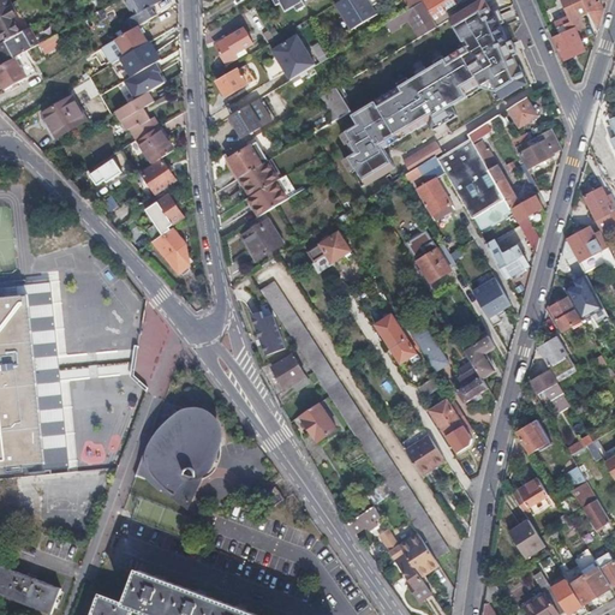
[(0,0),(0,43),(0,45),(11,39),(29,29),(23,17),(19,19),(9,0),(0,0)]
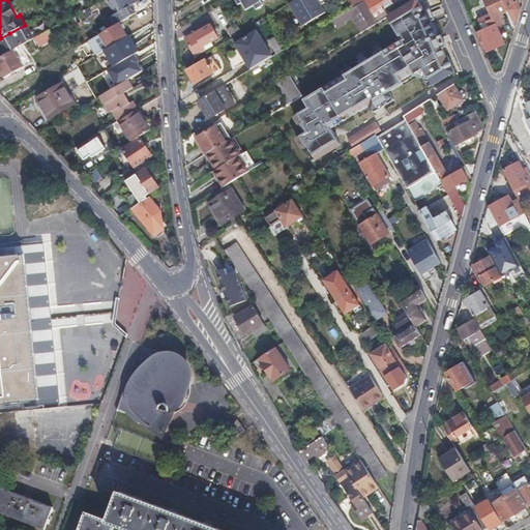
[(108,0),(115,11),(110,15),(116,25),(120,23),(136,12),(130,3),(135,0),(108,0)]
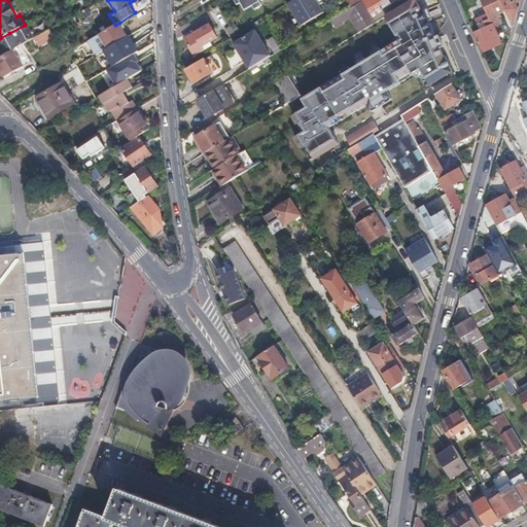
[(230,0),(234,5),(238,3),(243,12),(251,8),(253,11),(260,7),(257,1),(258,0),(260,0),(261,1),(262,0),(230,0)]
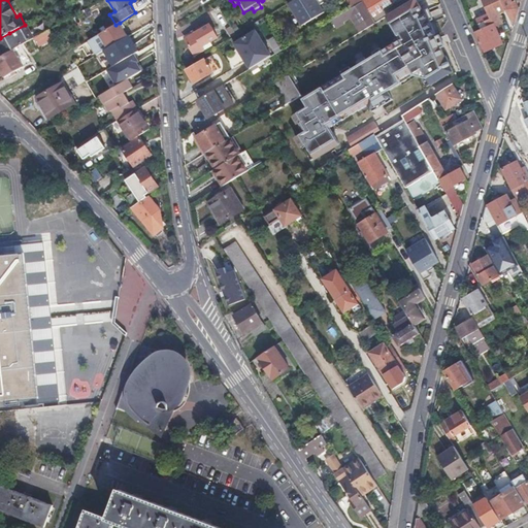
[(295,0),(290,4),(289,4),(301,26),(323,13),(320,6),(315,0),(295,0)]
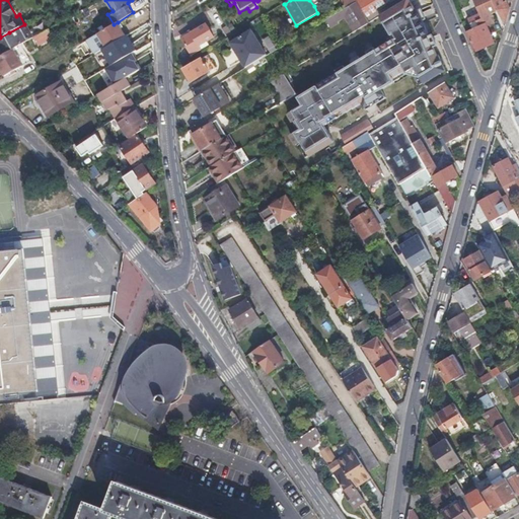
[(340,0),(346,8),(354,4),(358,1),(359,1),(358,0),(340,0)]
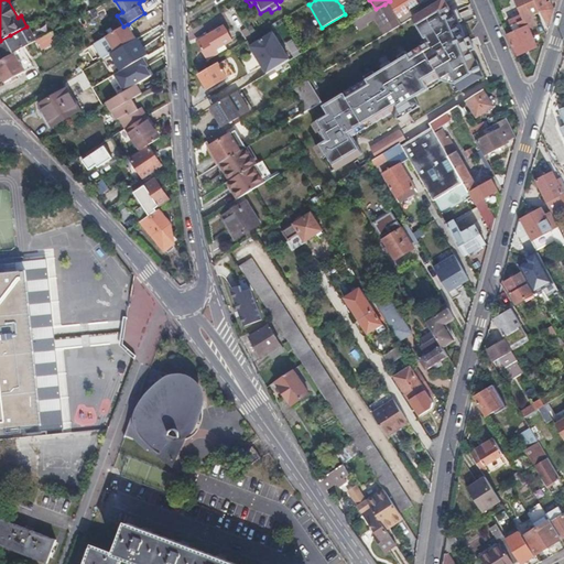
[(390,0),(401,17),(420,6),(415,0),(407,0),(405,1),(403,0),(390,0)]
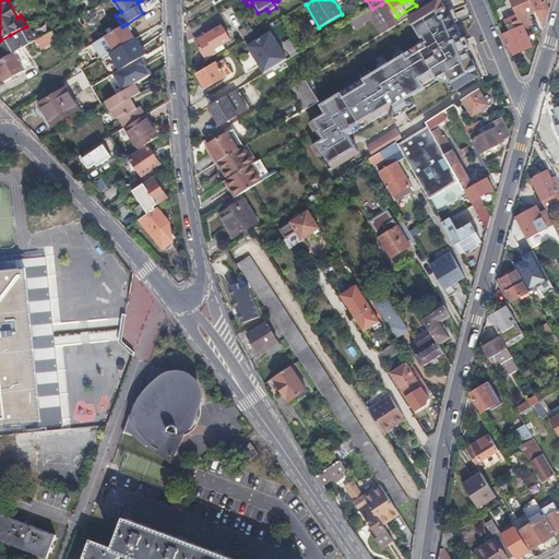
[(502,35),(511,55),(532,46),(524,28),(530,25),(518,0),(511,0),(518,15),(511,18),(513,23),(507,26),(509,33),(502,35)]
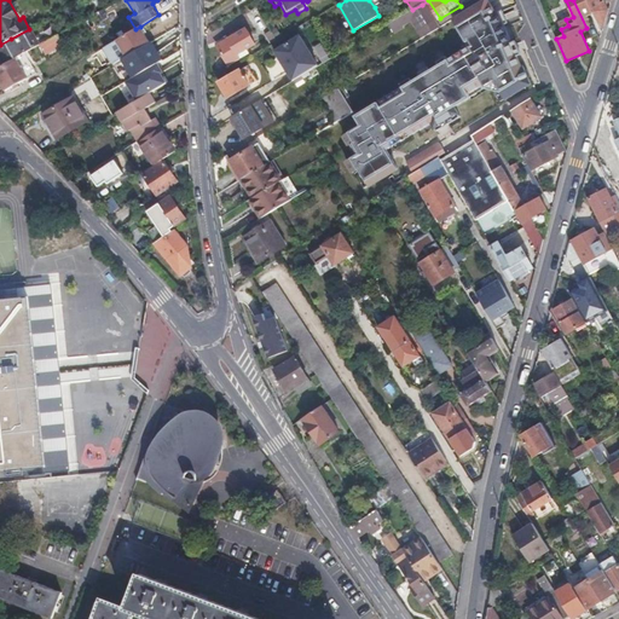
[(593,11),(588,0),(573,0),(586,28),(588,28),(585,22),(588,19),(585,15),(593,11)]
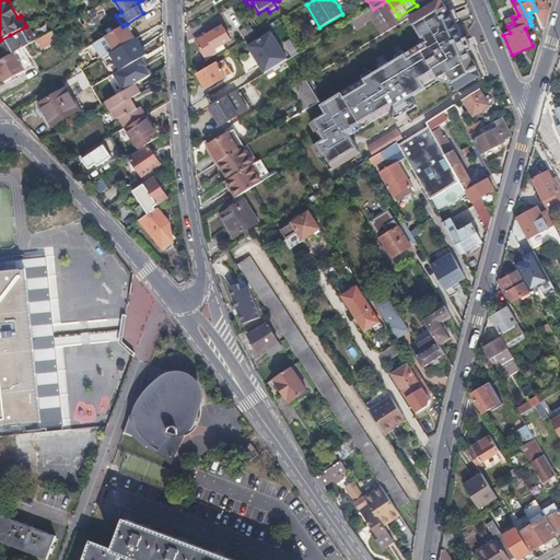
[(545,28),(550,9),(547,2),(543,4),(540,0),(532,0),(536,10),(545,28)]
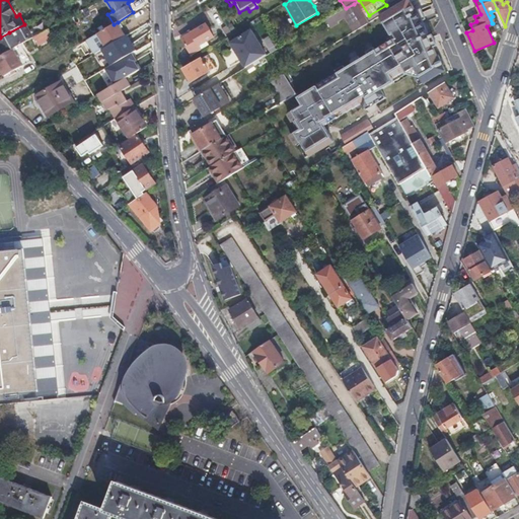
[(346,8),(345,9),(354,25),(367,17),(358,1),(354,4),(346,8)]
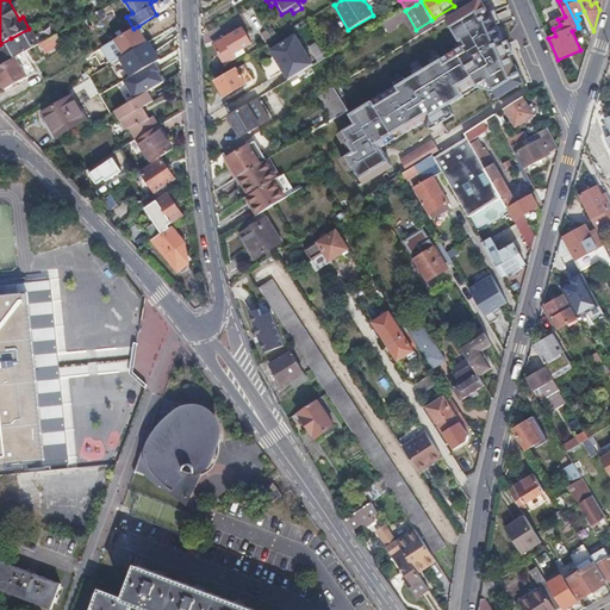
[(486,7),(452,25),(460,42),(462,39),(465,45),(397,86),(400,92),(375,106),(373,101),(350,114),(356,125),(343,131),(354,150),(347,156),(361,178),(387,161),(378,143),(428,113),(429,116),(477,87),(493,91),(511,80),(523,74),(486,7)]
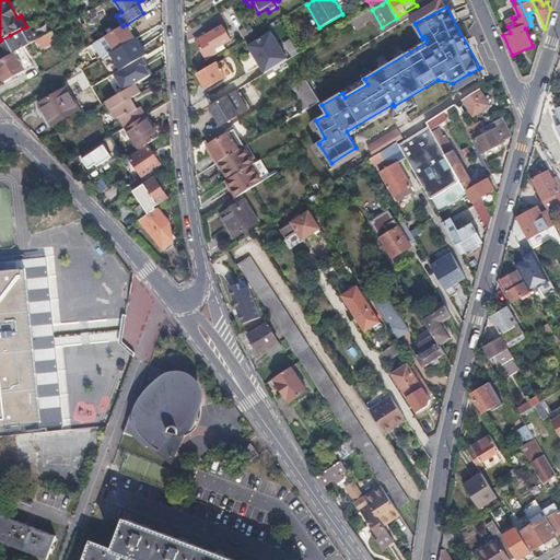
[(505,21),(508,26),(514,23),(512,18),(505,21)]
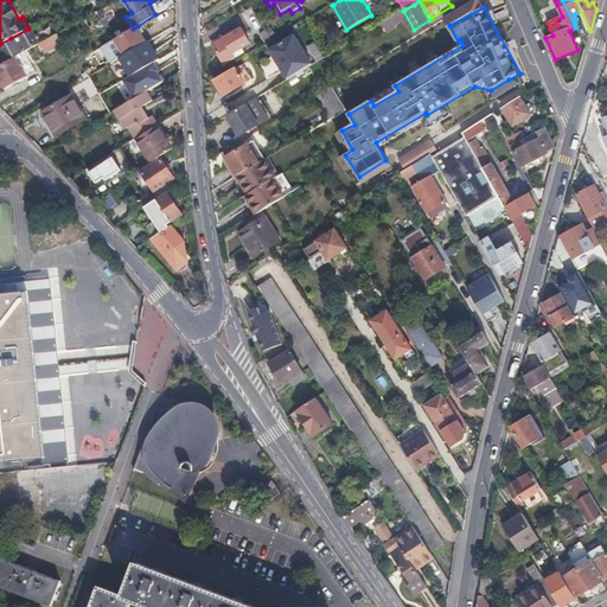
[(70,26),(45,40),(51,50),(76,36),(70,26)]
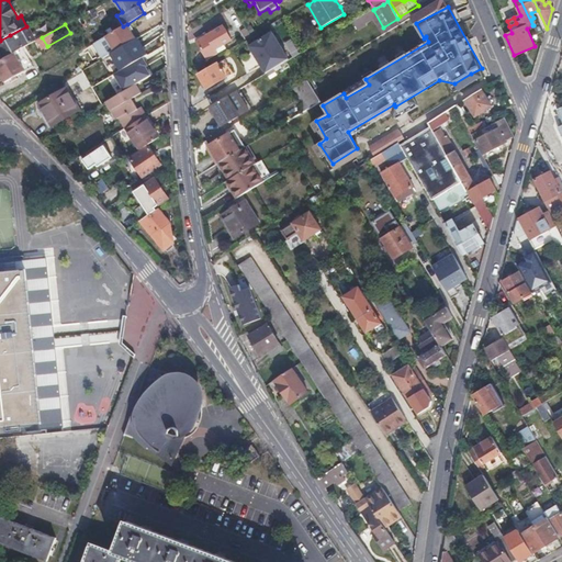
[(107,36),(115,52),(135,40),(127,24),(123,26),(107,36)]
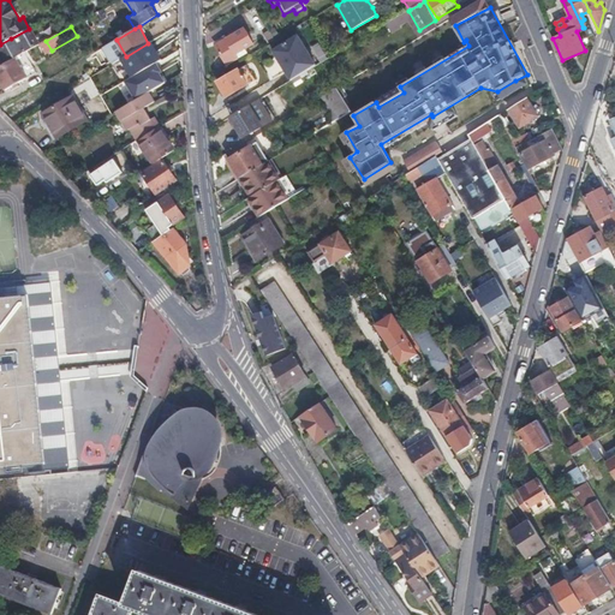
[(0,45),(0,47),(3,53),(0,53),(0,60),(3,65),(17,58),(24,53),(39,45),(29,29),(11,39),(0,45)]
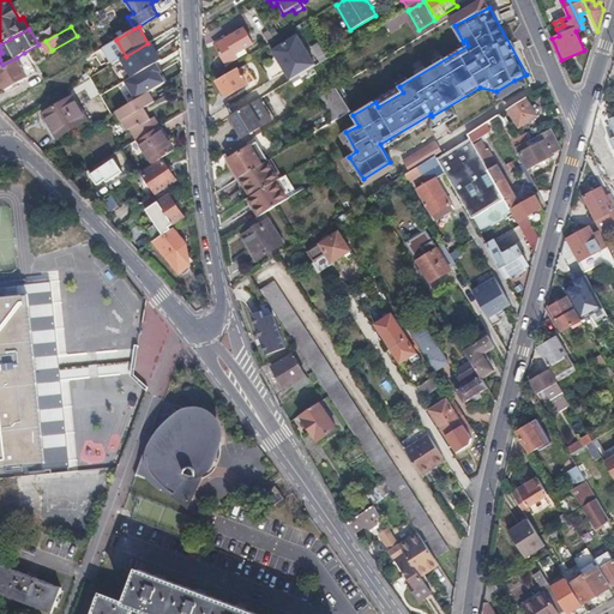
[(218,46),(229,64),(258,47),(247,29),(218,46)]
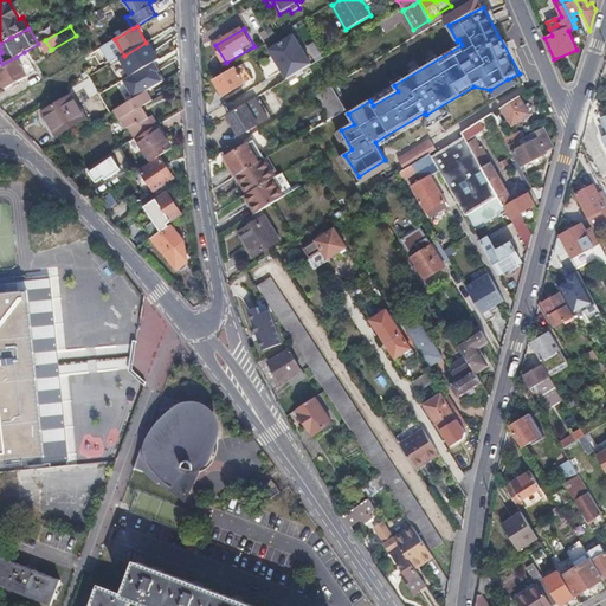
[(283,83),(308,69),(290,40),(266,56),(283,83)]
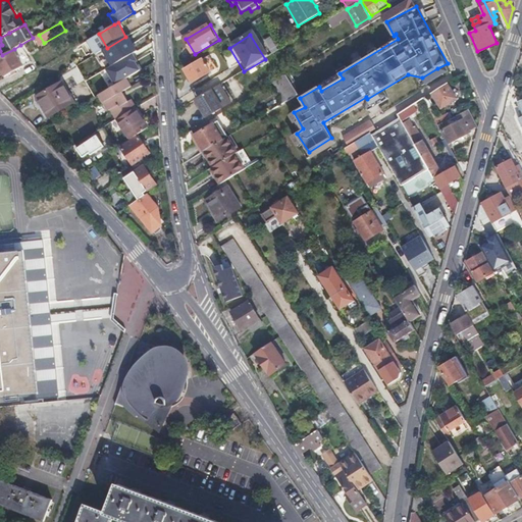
[(264,42),(272,53),(277,49),(269,39),(264,42)]
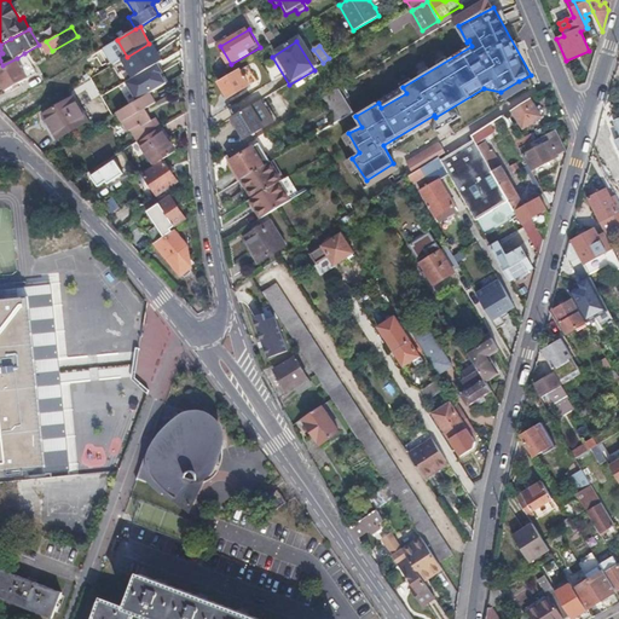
[(3,65),(0,67),(0,81),(3,86),(33,69),(24,53),(17,58),(3,65)]
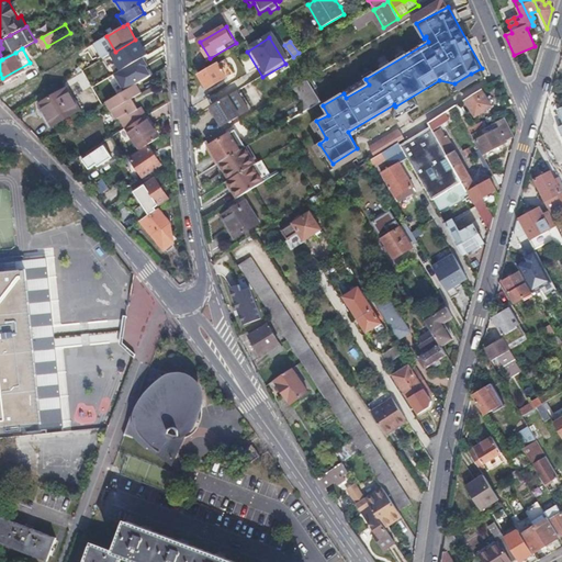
[(30,63),(2,78),(4,82),(32,66),(30,63)]
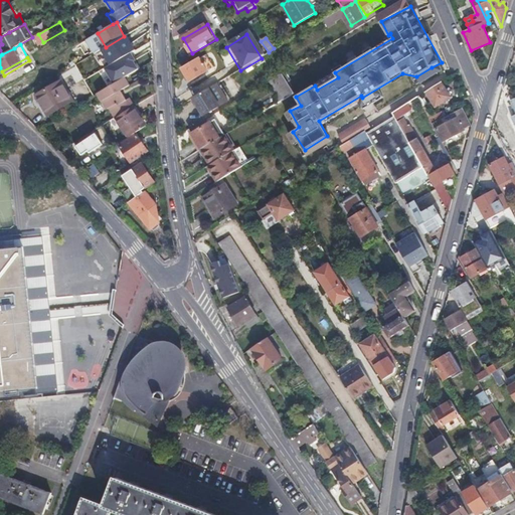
[(262,58),(240,70),(244,77),(266,64),(262,58)]
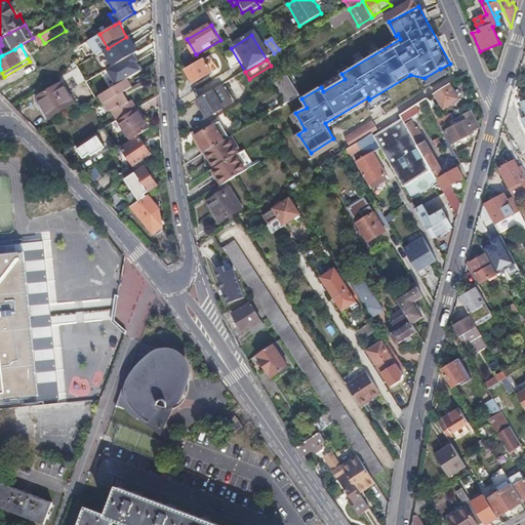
[(209,72),(203,62),(186,72),(192,83),(209,72)]
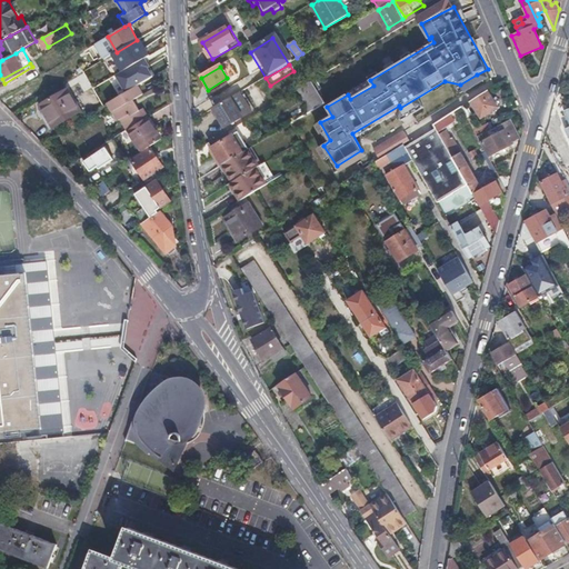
[(266,78),(253,86),(259,93),(270,86),(266,78)]
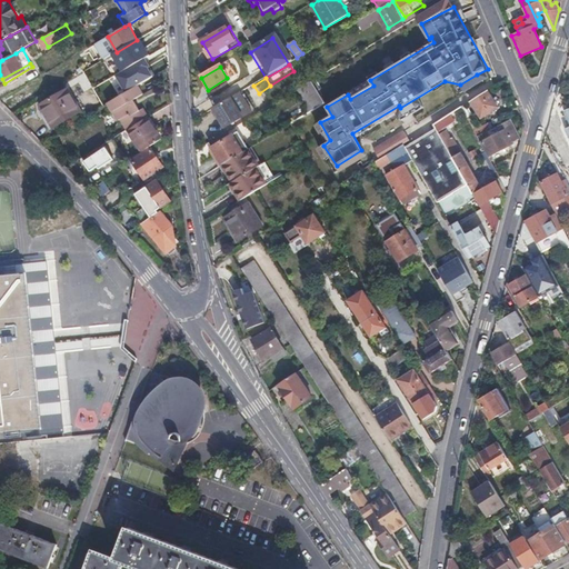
[(311,81),(303,86),(317,108),(325,102),(311,81)]
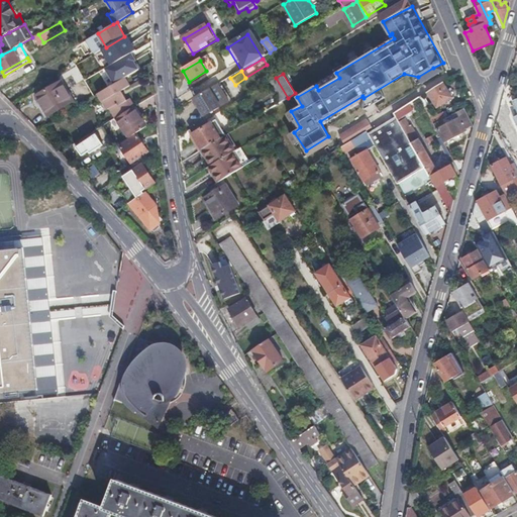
[(188,92),(191,99),(212,87),(208,80),(188,92)]
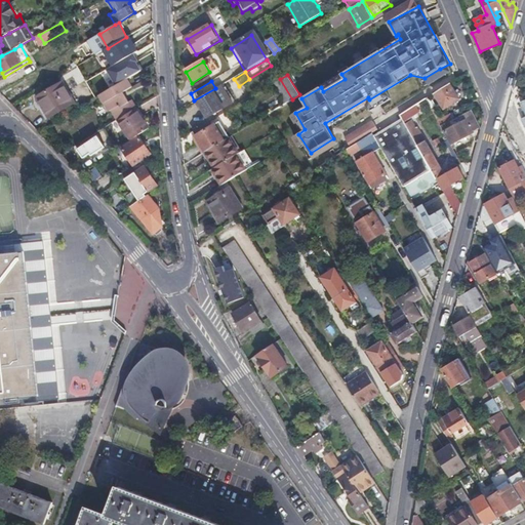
[(126,82),(99,98),(110,115),(113,114),(119,123),(137,111),(132,103),(130,104),(125,95),(132,91),(126,82)]
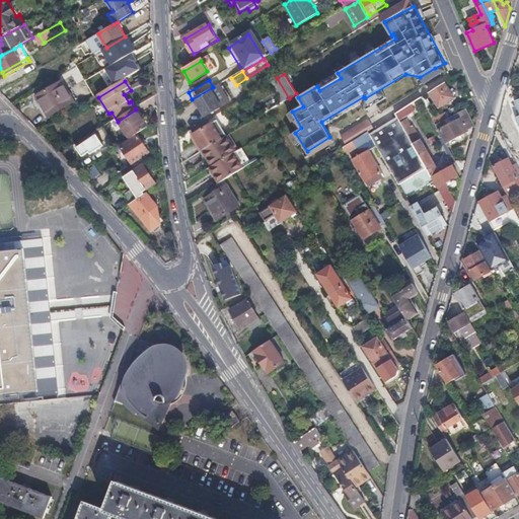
[(72,102),(61,82),(36,97),(41,103),(44,101),(52,115),(72,102)]
